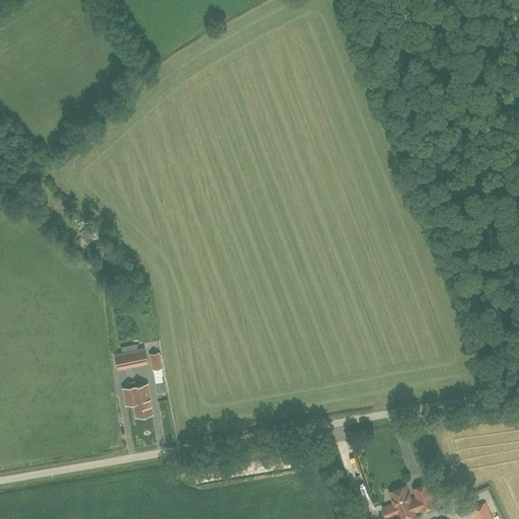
[(85,248),(96,237),(89,230),(78,242),(85,248)]
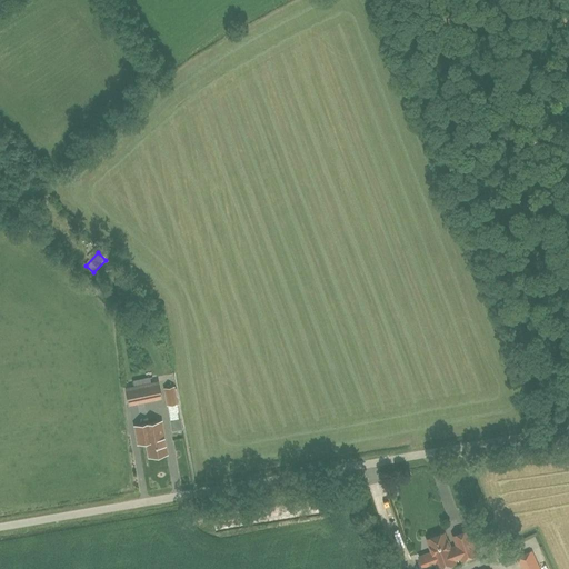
[(158,382),(127,389),(130,405),(161,398),(158,382)]
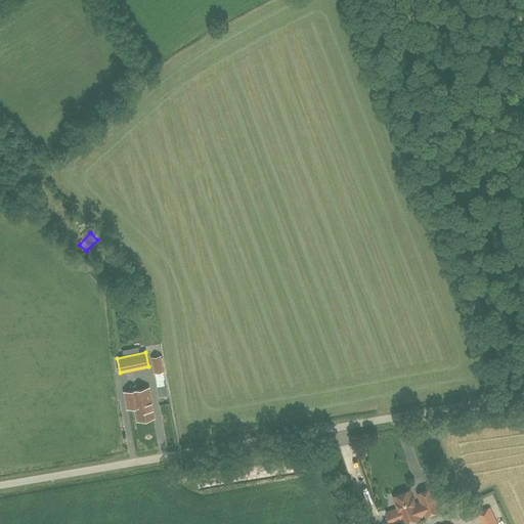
[(153,358),(155,373),(157,387),(166,385),(160,356),(153,358)]
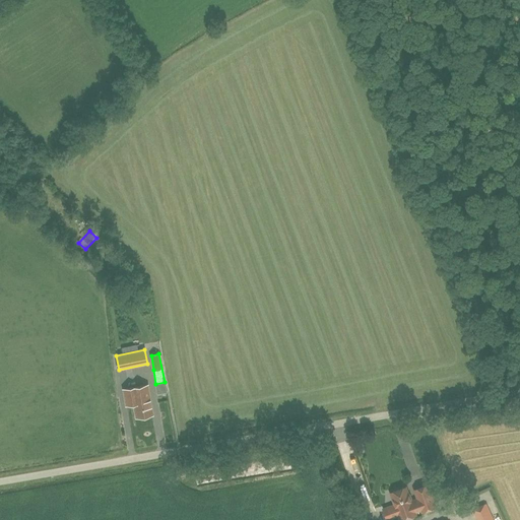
[(127,405),(134,404),(137,417),(152,414),(147,386),(124,389),(127,405)]
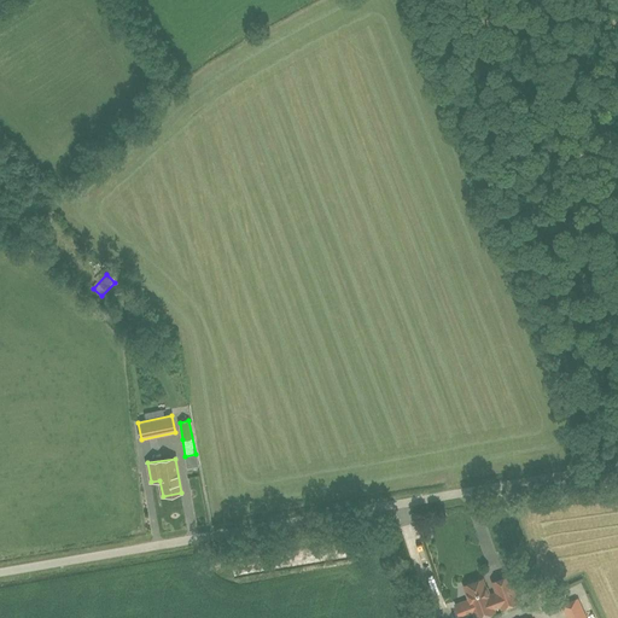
[(245,563),(234,565),(237,576),(248,573),(245,563)]
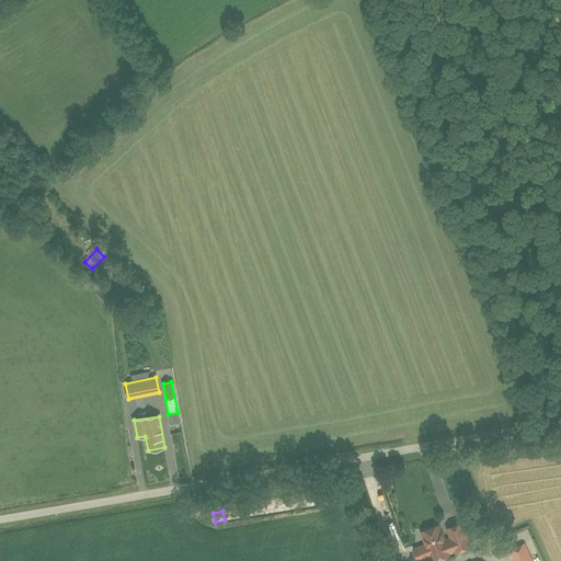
[(468,533),(465,534),(460,522),(446,527),(449,538),(444,540),(442,534),(441,534),(437,526),(421,531),(431,560),(432,560),(448,556),(447,552),(454,550),(455,551),(469,547),(469,546),(472,544),(473,541),(470,534),(468,533)]
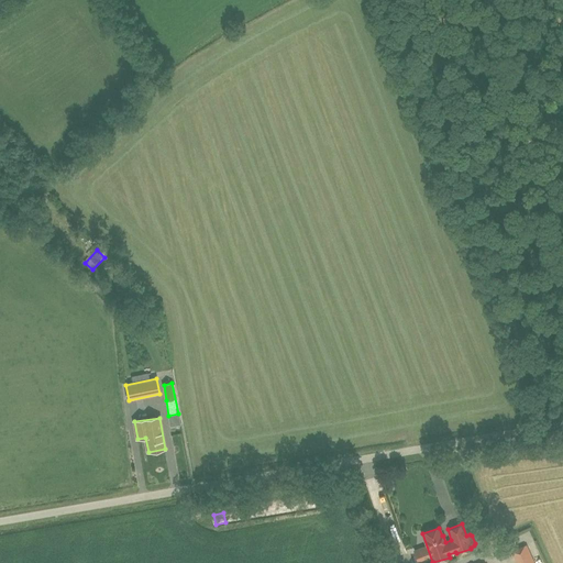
[(488,534),(493,545),(500,542),(496,531),(488,534)]
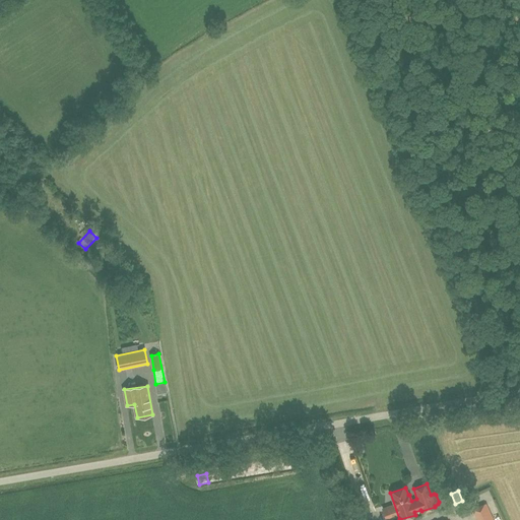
[(493,519),(485,504),(471,511),(473,514),(476,513),(479,519),(493,519)]
